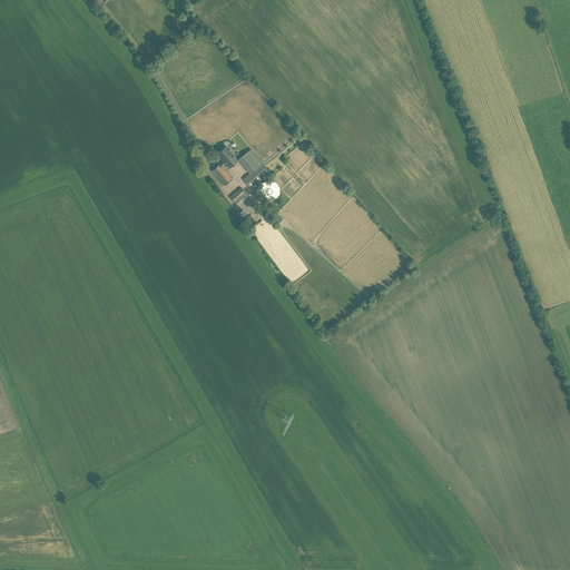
[(219,164),(222,166),(225,164),(229,168),(238,160),(235,157),(236,156),(231,149),(229,150),(226,146),(217,154),(224,161),(219,164)]
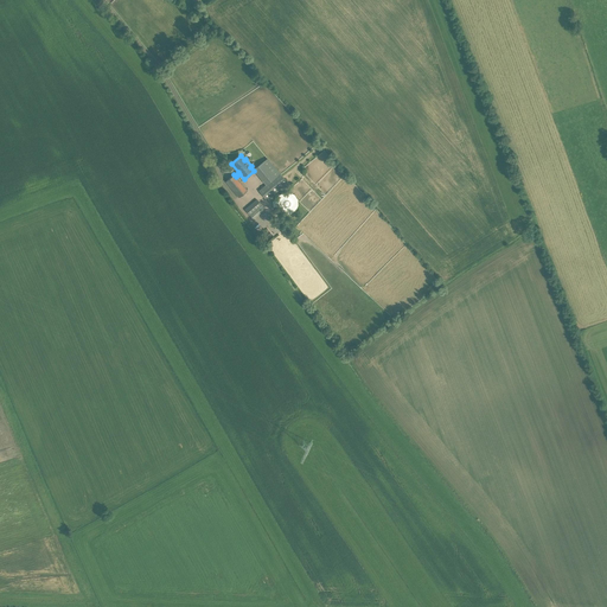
[(254,170),(266,184),(280,173),(268,159),(254,170)]
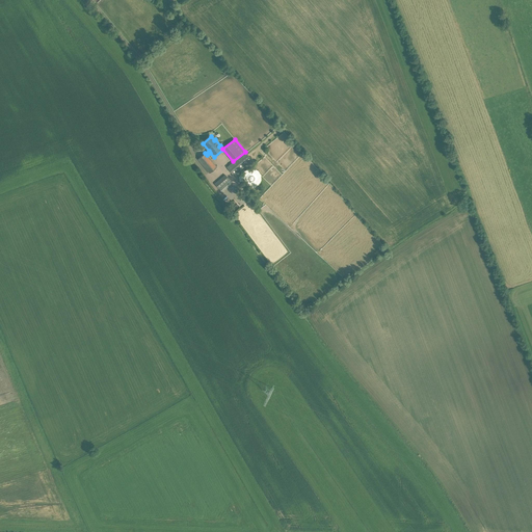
[(245,152),(233,161),(227,167),(234,175),(251,160),(245,152)]
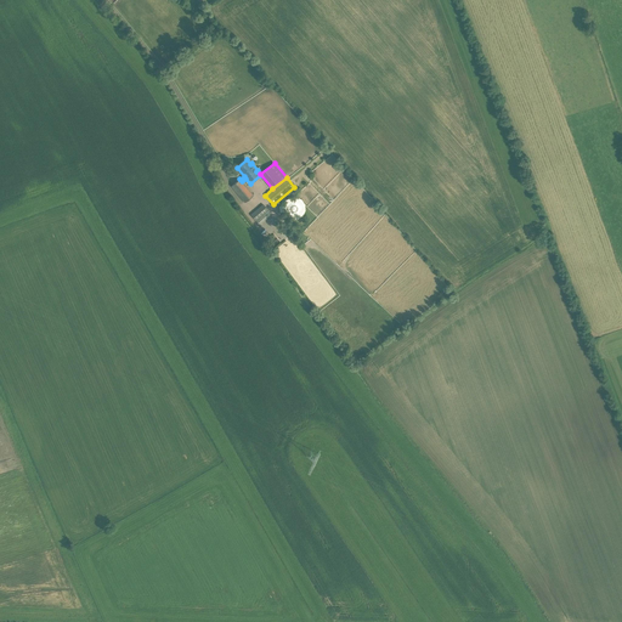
[(239,179),(231,186),(244,202),(254,194),(242,181),(239,179)]
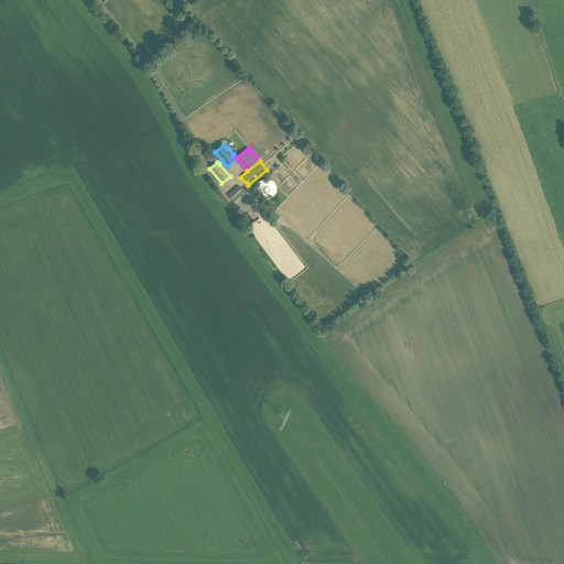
[(270,198),(274,195),(277,191),(277,185),(273,181),(269,179),(263,179),(258,182),(256,186),(253,187),(253,193),(257,192),(260,197),(264,199),(270,198)]
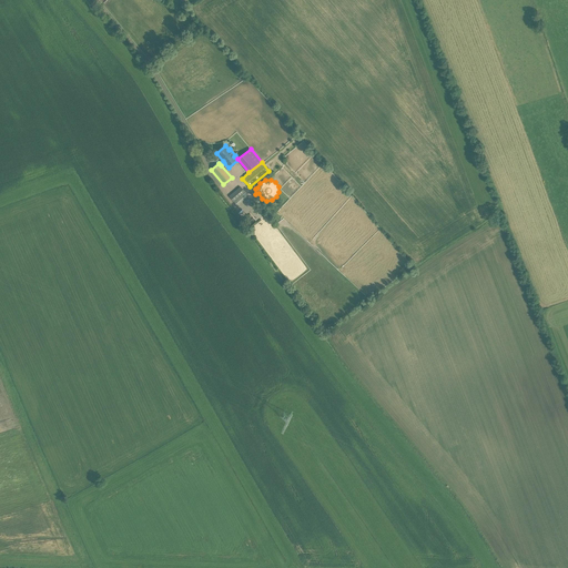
[(230,196),(236,204),(247,194),(241,186),(230,196)]
